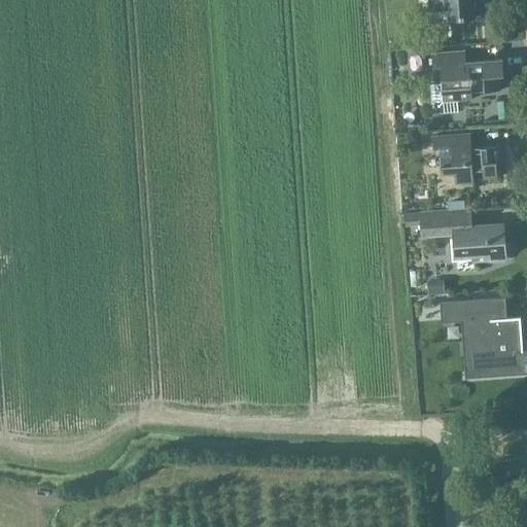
[(450,21),(477,19),(476,1),(465,2),(464,0),(427,0),(428,6),(434,5),(434,11),(449,10),(450,21)]
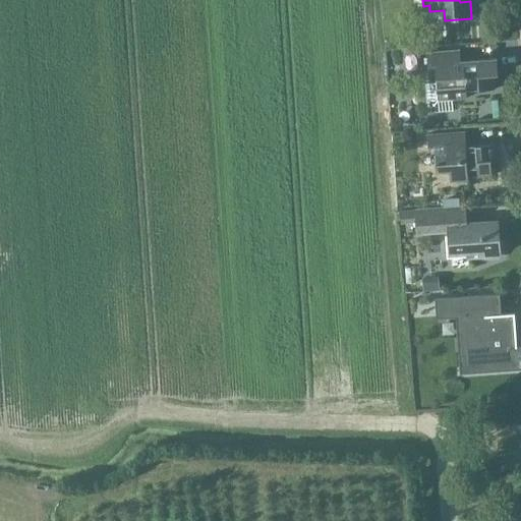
[(495,74),(499,74),(497,58),(461,60),(460,49),(427,52),(428,66),(436,65),(437,83),(423,84),(426,113),(452,111),(451,99),(467,98),(466,91),(496,89),(495,74)]
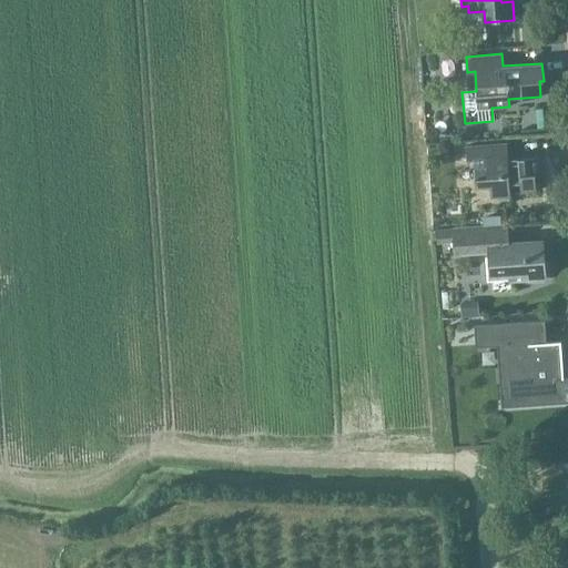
[(474,160),(474,161),(476,188),(490,186),(492,198),(511,195),(511,192),(537,191),(536,173),(539,173),(538,156),(508,159),(507,143),(466,145),(467,160),(474,160)]
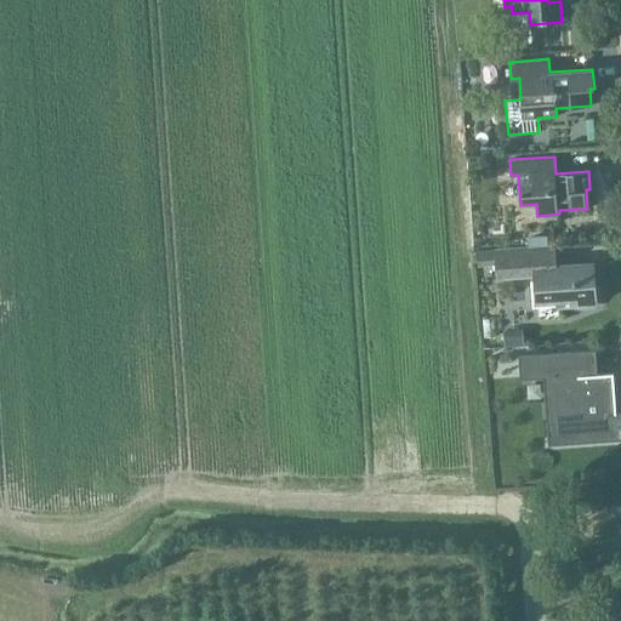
[(556,267),(554,246),(477,252),(478,268),(497,266),(499,277),(536,274),(537,301),(558,300),(558,305),(596,302),(593,263),(556,267)]
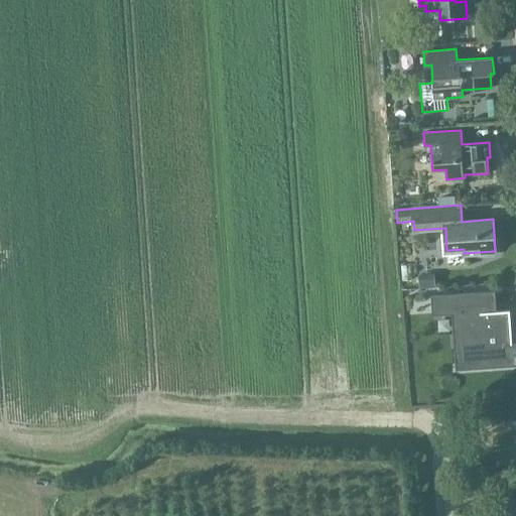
[(496,311),(495,311),(493,293),(495,293),(495,291),(430,296),(430,298),(434,297),(435,308),(435,312),(446,311),(455,311),(455,316),(456,316),(457,333),(466,332),(472,332),(473,353),(468,354),(458,355),(459,368),(456,369),(456,371),(515,366),(515,347),(515,343),(512,343),(511,335),(509,310),(496,311)]
